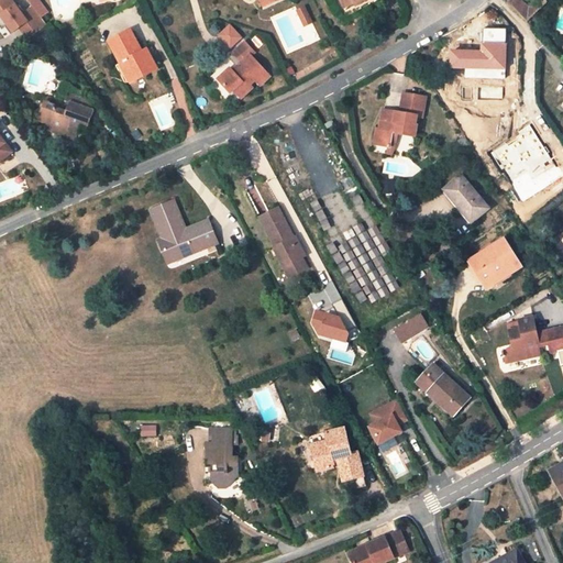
[(39,13),(33,7),(22,14),(12,0),(0,0),(0,15),(1,15),(7,23),(4,25),(4,26),(10,34),(20,26),(22,25),(31,37),(46,25),(41,18),(39,13)]
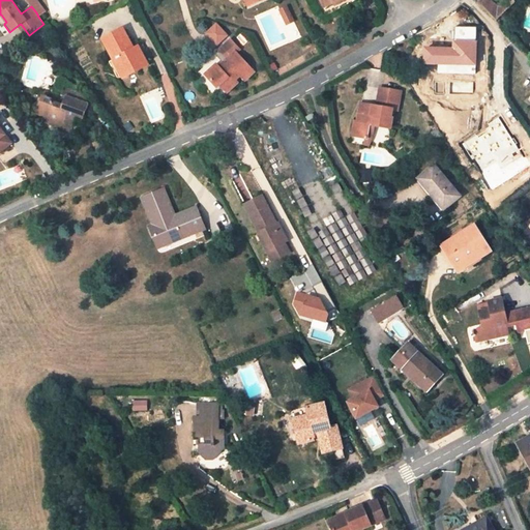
[(38,17),(45,11),(41,8),(37,1),(35,0),(26,0),(31,6),(36,12),(38,17)]
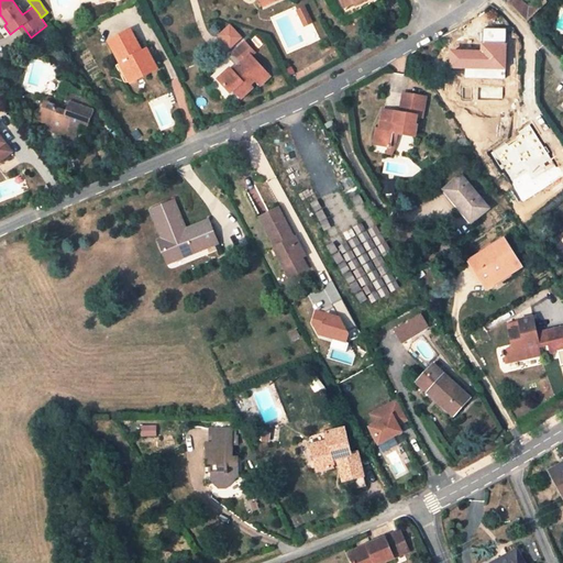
[(528,9),(518,0),(509,0),(507,2),(520,15),(528,9)]
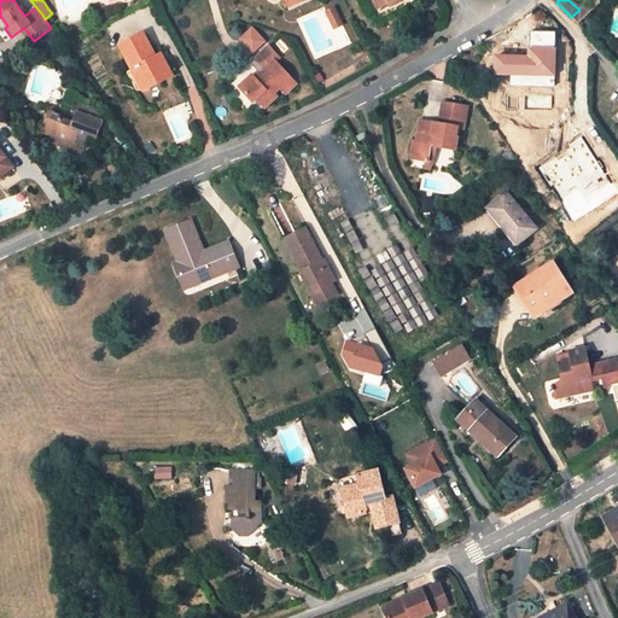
[(599,4),(595,0),(589,0),(579,10),(571,17),(578,24),(599,4)]
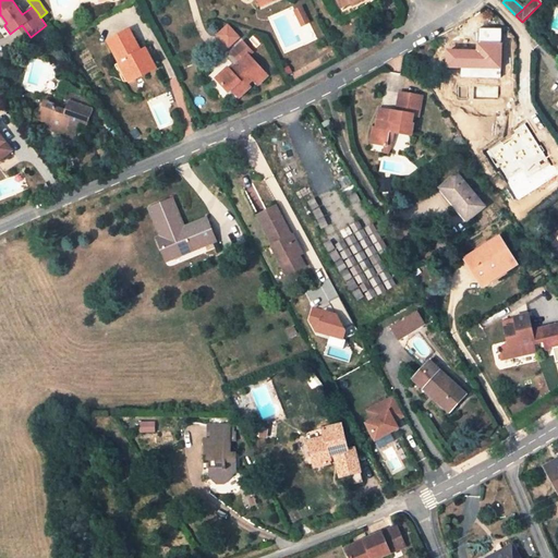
[(294,9),(301,27),(311,23),(303,5),(294,9)]
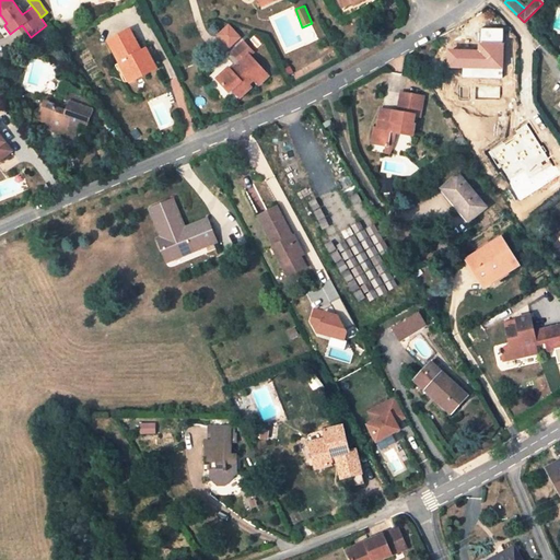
[(22,25),(20,26),(28,38),(31,37),(22,25)]
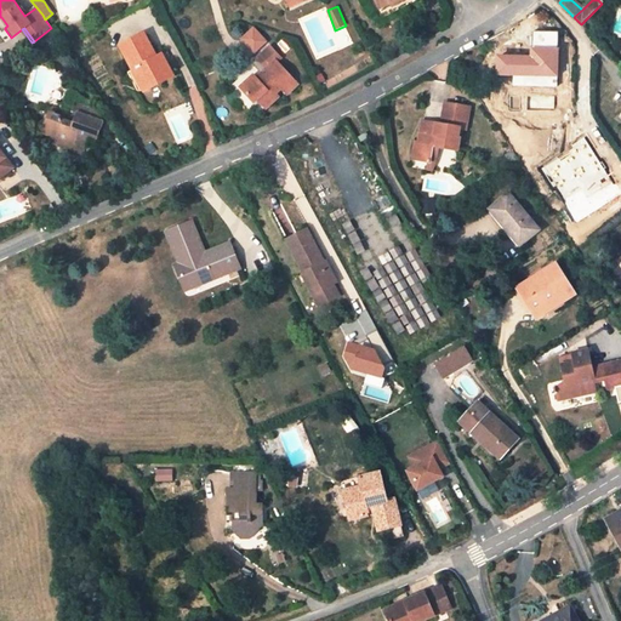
[(155,57),(143,34),(120,46),(134,69),(138,67),(151,89),(174,75),(165,61),(159,63),(155,57)]
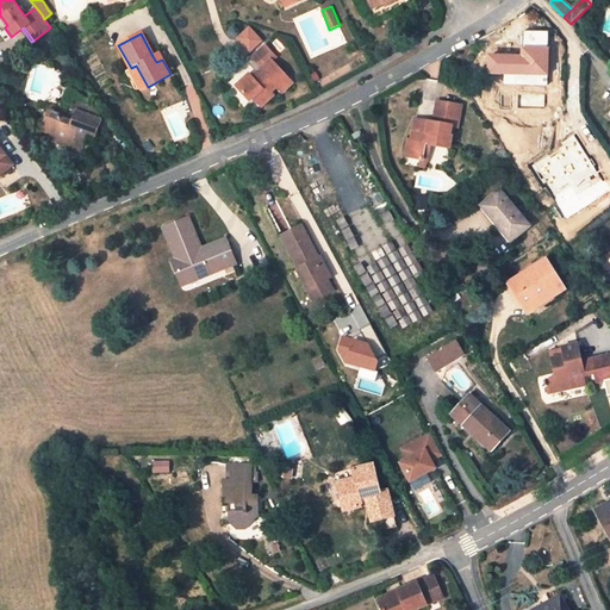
[(526,64),(510,43),(485,60),(500,82),(526,64)]
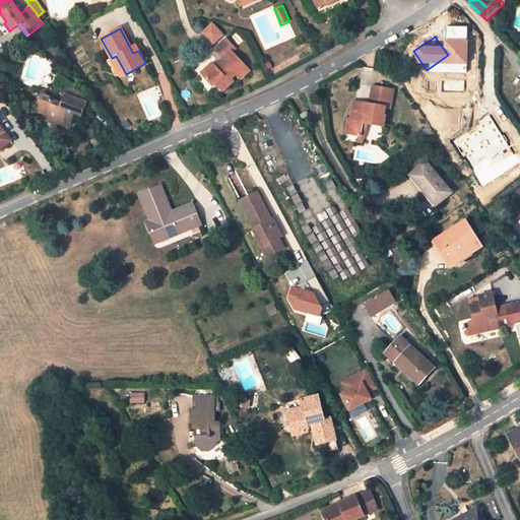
[(249,70),(232,51),(235,48),(226,39),(214,49),(222,58),(214,65),(212,63),(201,73),(212,85),(215,83),(222,90),(233,81),(231,78),(236,74),(240,79),(249,70)]
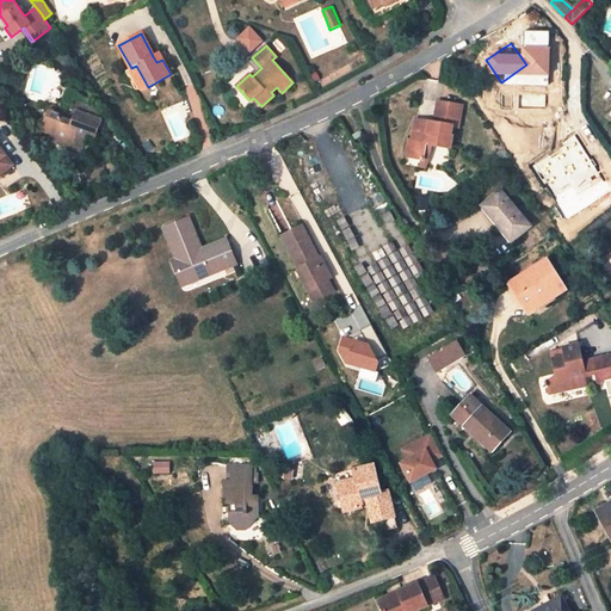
[(136,66),(131,68),(143,90),(148,87),(136,66)]
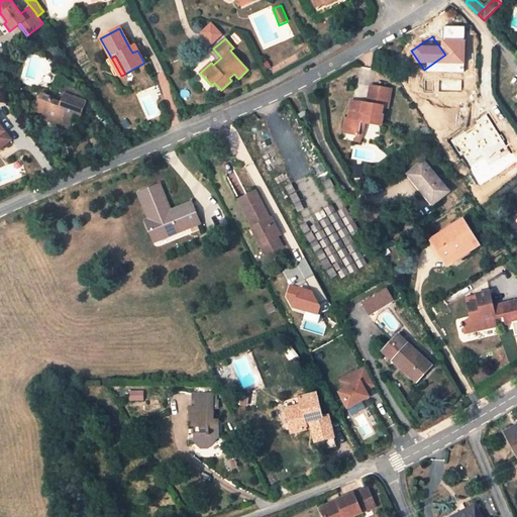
[(60,92),(64,93),(73,97),(76,90),(62,85),(60,92)]
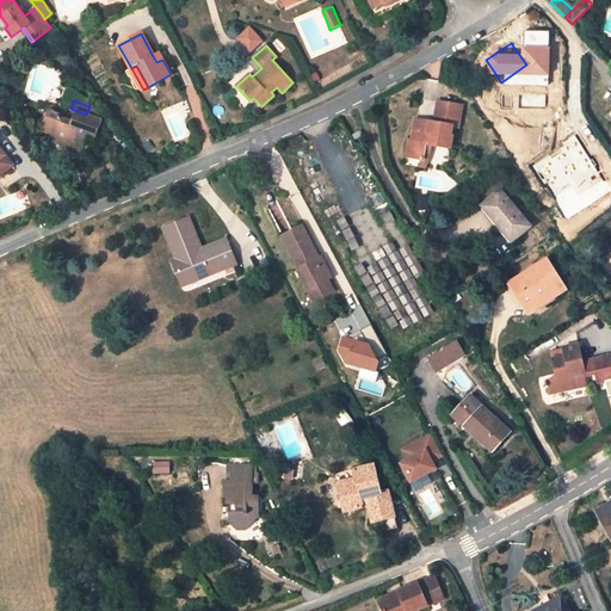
[(462,105),(437,102),(432,123),(414,119),(411,140),(408,139),(405,156),(417,159),(419,143),(425,143),(449,147),(452,127),(458,127),(462,105)]
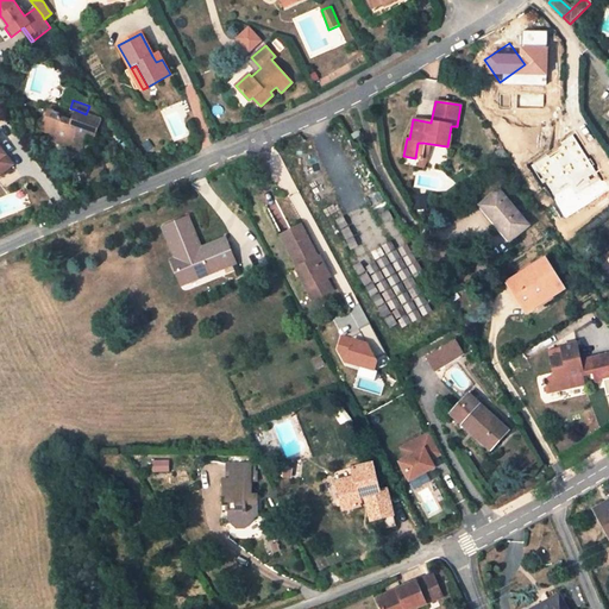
[(94,138),(100,119),(86,114),(75,110),(70,123),(58,118),(51,135),(68,140),(66,146),(80,151),(81,146),(89,149),(92,144),(83,140),(86,135),(94,138)]
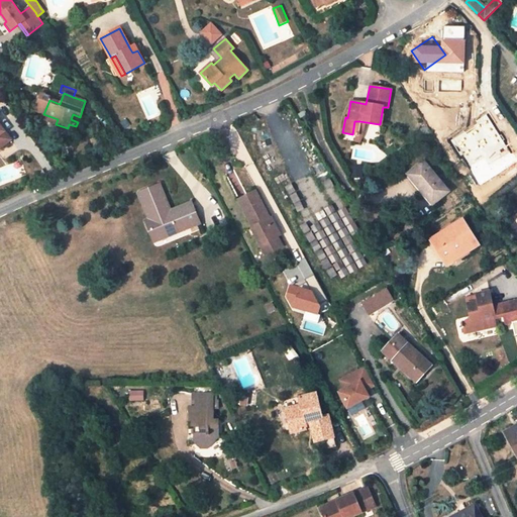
[(42,118),(56,124),(58,119),(43,114),(42,118)]
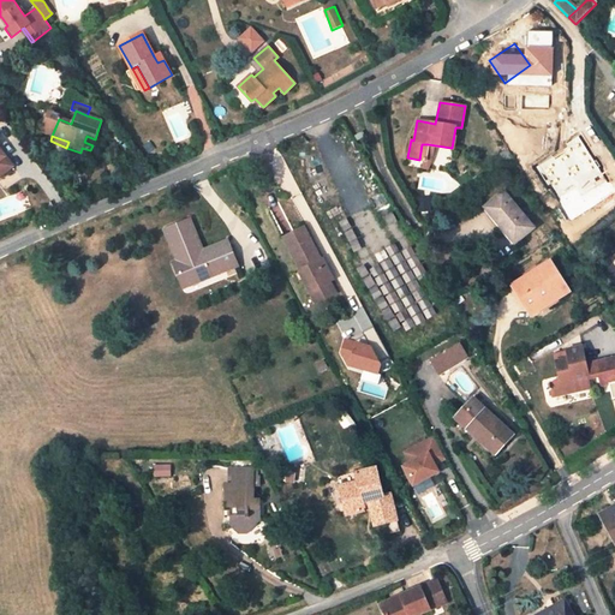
[(0,174),(12,166),(0,148),(0,174)]
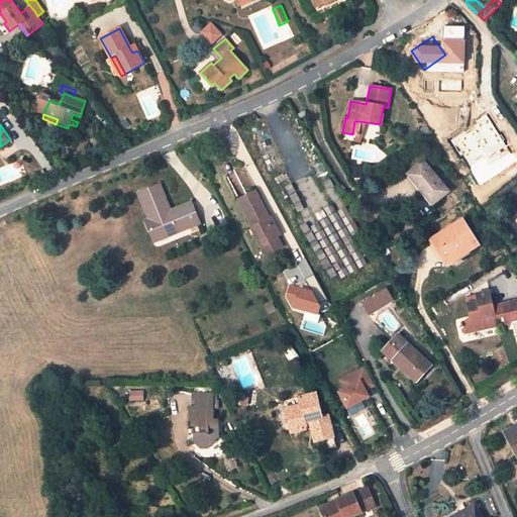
[(462,138),(450,146),(454,152),(461,148),(467,144),(462,138)]
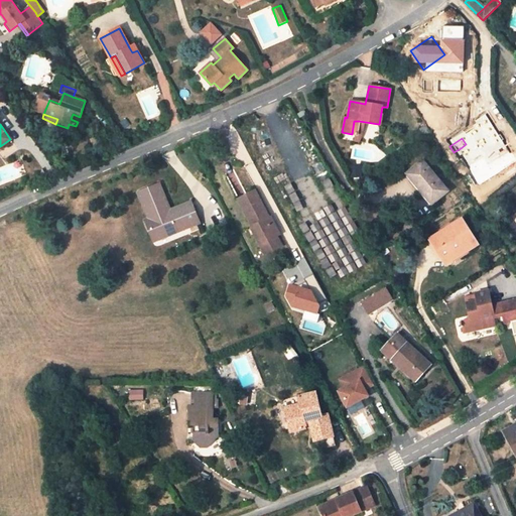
[(461,148),(454,152),(460,161),(467,157),(461,148)]
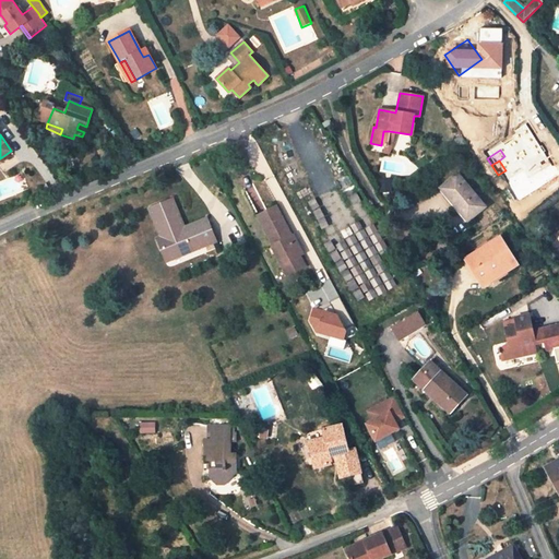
[(456,174),(440,188),(454,205),(458,203),(471,219),(485,207),(456,174)]
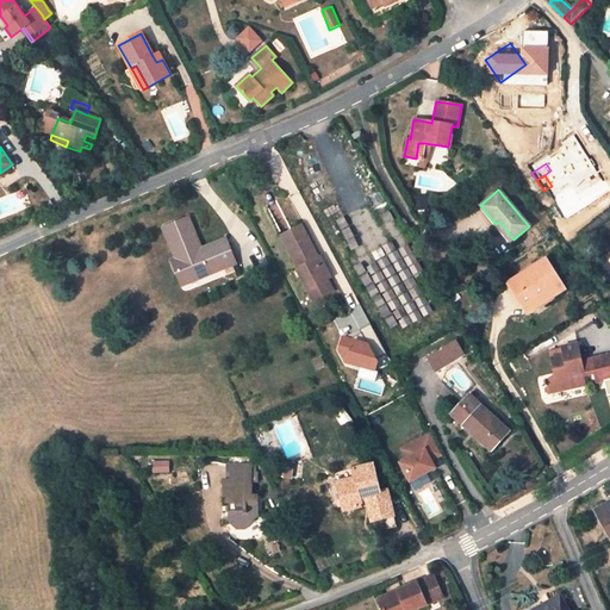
[(172,260),(176,271),(184,268),(190,282),(235,263),(226,244),(203,254),(200,249),(187,218),(163,228),(176,259),(172,260)]
